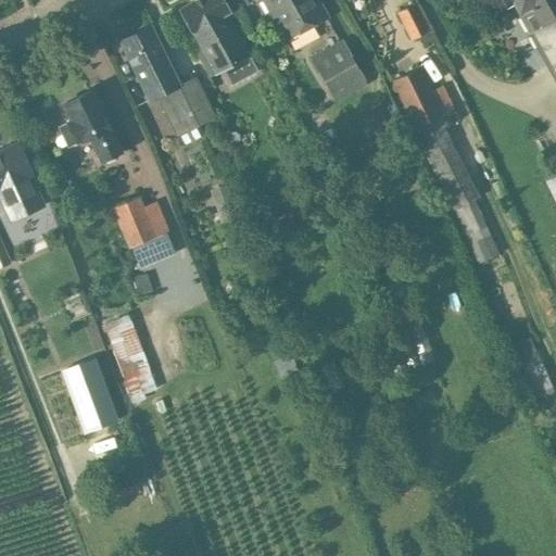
[(225,0),(196,0),(180,9),(184,14),(176,19),(182,29),(189,26),(215,74),(250,55),(227,14),(231,12),(225,0)]
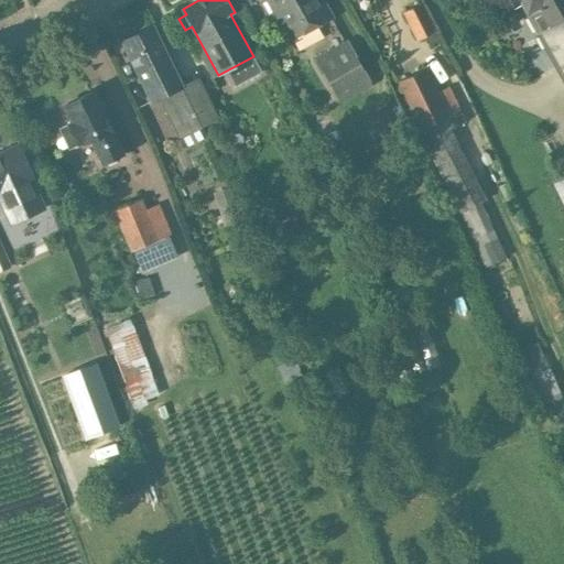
[(332,19),(321,0),(269,0),(292,41),(332,19)]
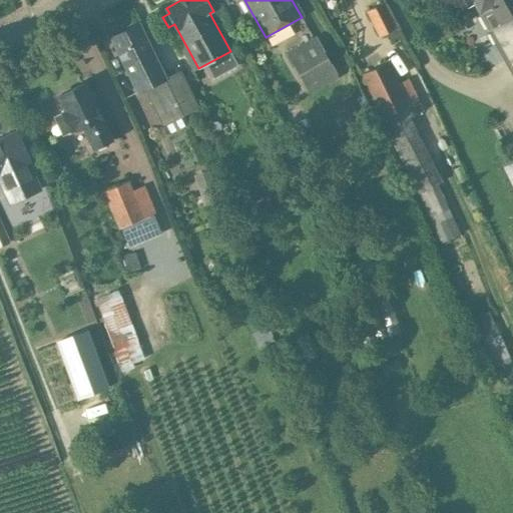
[(512,0),(464,0),(467,6),(474,3),(479,13),(480,12),(512,72),(512,0)]
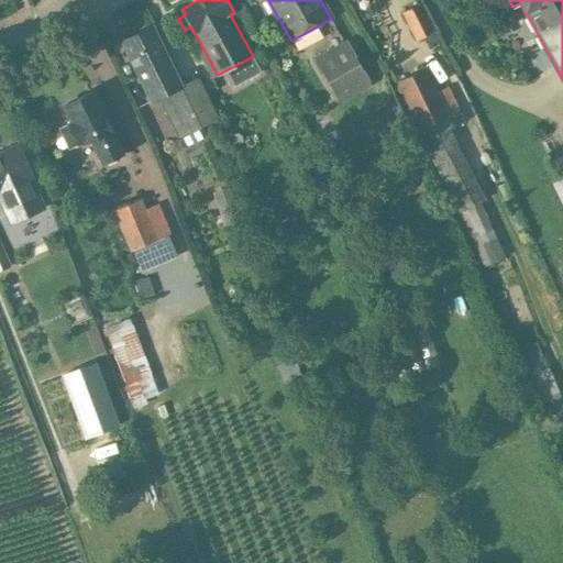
[(439,41),(420,2),(401,12),(416,41),(424,36),(429,45),(439,41)]
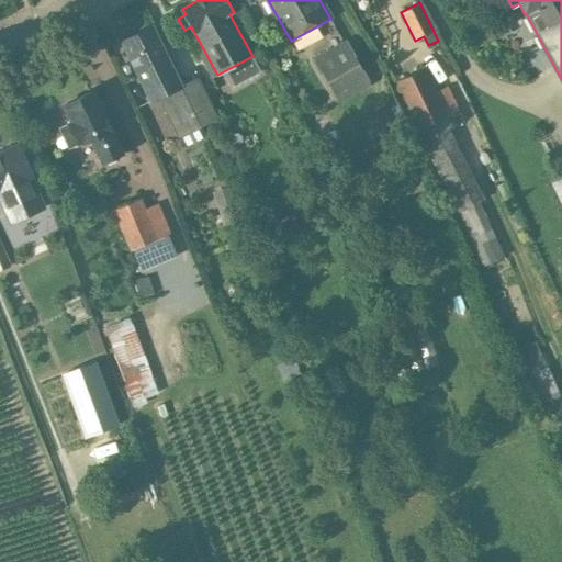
[(201,127),(153,27),(123,42),(152,101),(160,97),(179,137),(201,127)]
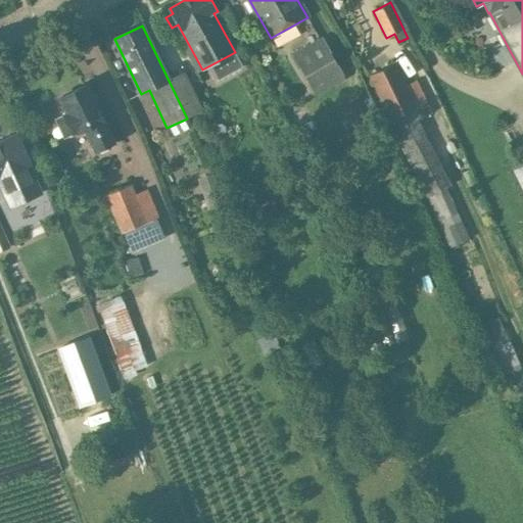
[(346,79),(323,36),(292,52),(316,95),(346,79)]
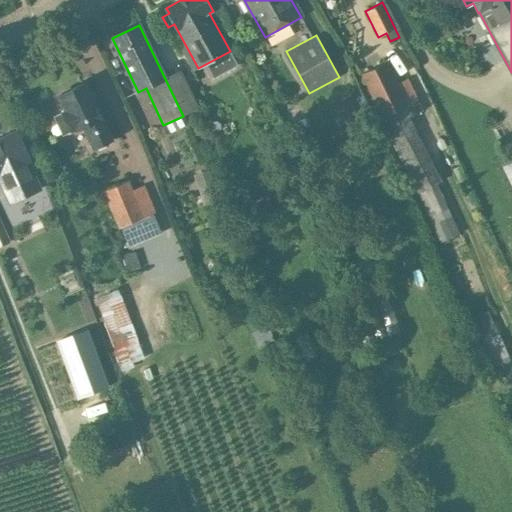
[(398,83),(387,61),(360,74),(381,117),(379,118),(440,242),(460,233),(437,183),(442,181),(410,116),(424,109),(408,78),(398,83)]
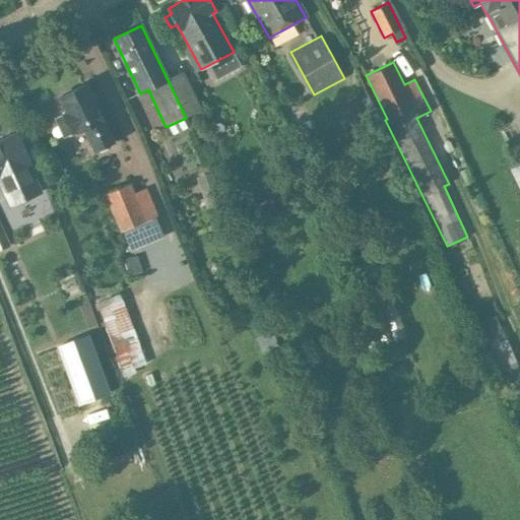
[(62,95),(60,96),(68,114),(64,116),(71,132),(80,128),(81,130),(84,129),(94,151),(113,143),(86,84),(74,90),(71,89),(63,92),(62,95)]
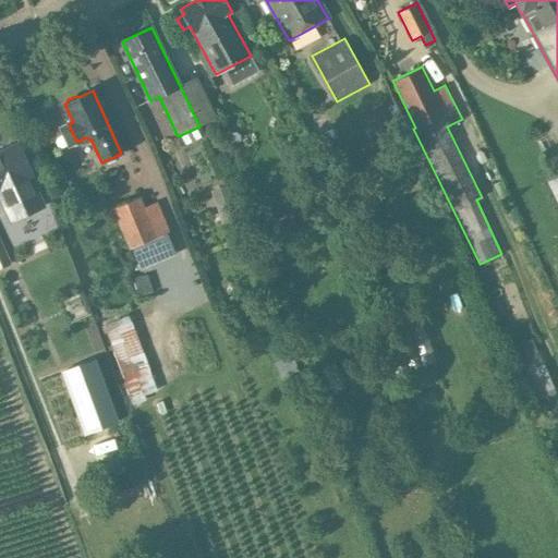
[(185,98),(199,126),(215,119),(202,91),(185,98)]
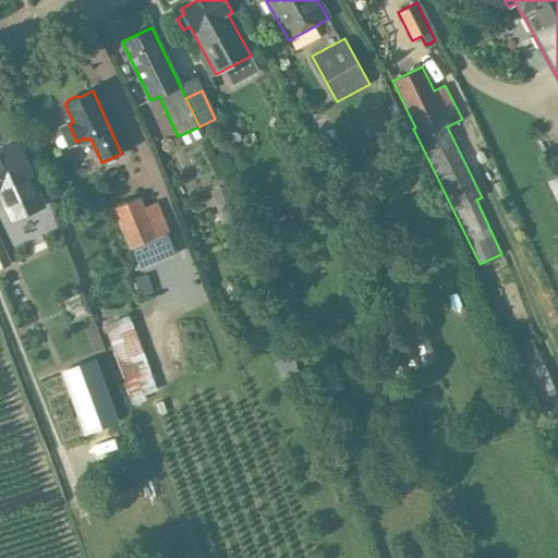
[(372,145),(395,132),(381,108),(359,121),(372,145)]
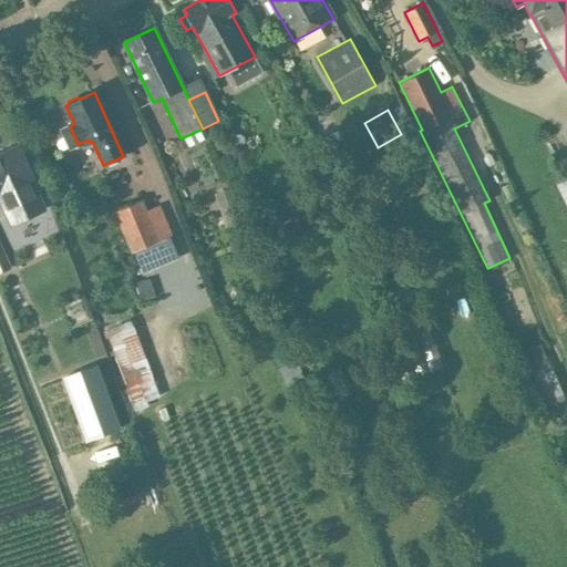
[(34,179),(21,150),(0,158),(0,200),(10,224),(45,208),(32,181),(34,179)]
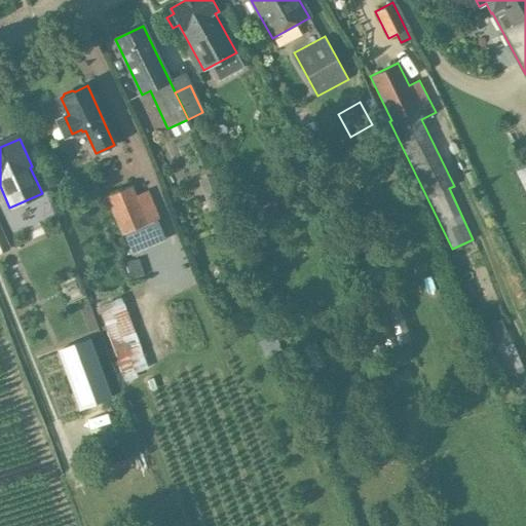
[(216,182),(212,173),(198,179),(202,187),(211,209),(224,203),(216,182)]
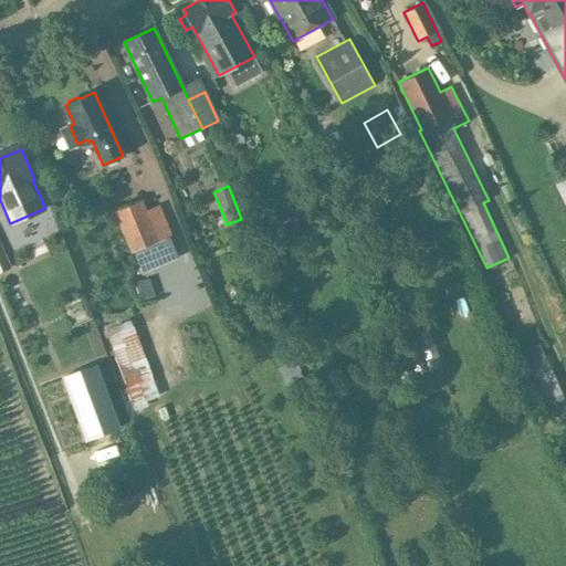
[(143,199),(114,210),(132,252),(133,252),(169,237),(173,234),(160,203),(147,209),(143,199)]
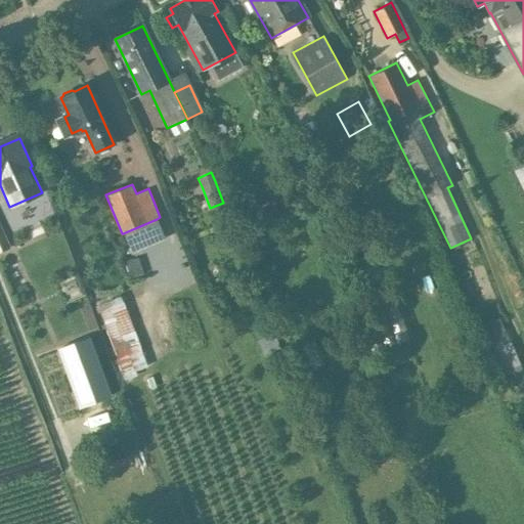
[(273,229),(265,207),(244,216),(253,237),(273,229)]
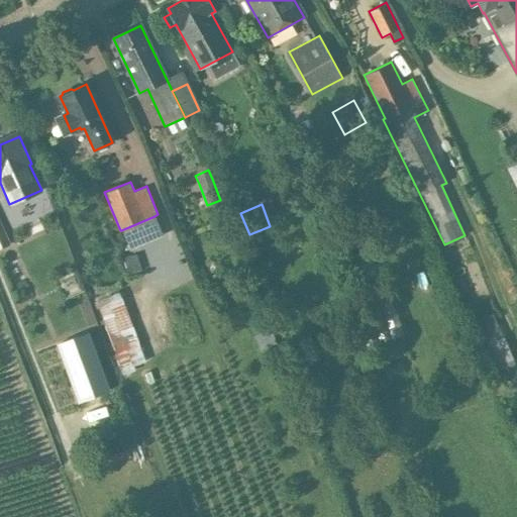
[(132,226),(126,229),(132,245),(165,233),(159,217),(149,220),(152,227),(134,233),(132,226)]
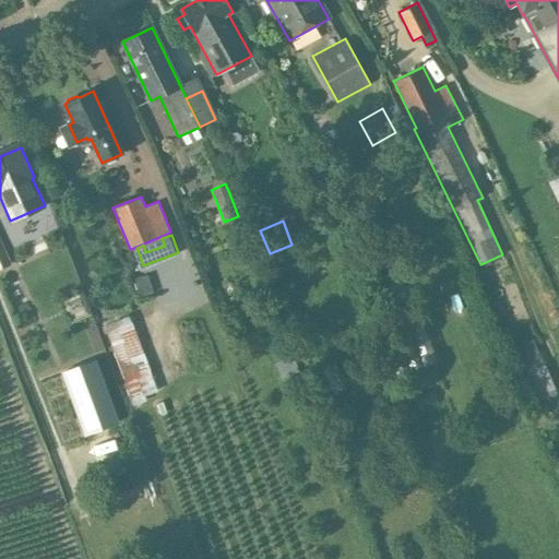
[(0,269),(11,264),(0,238),(0,269)]
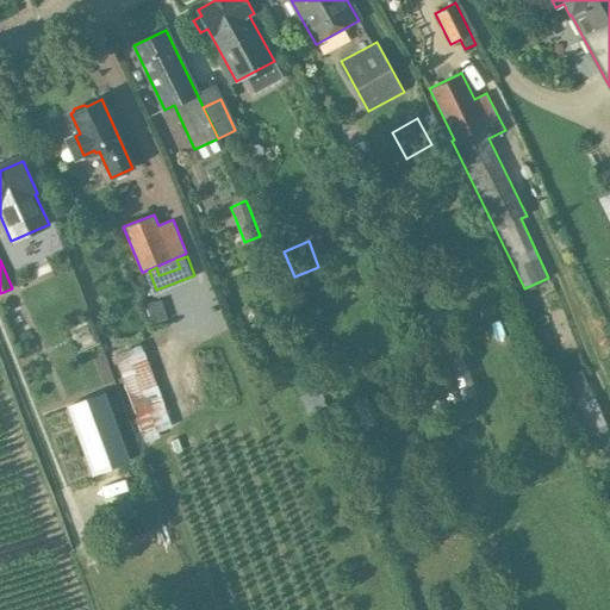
[(437,317),(424,321),(430,336),(442,331),(437,317)]
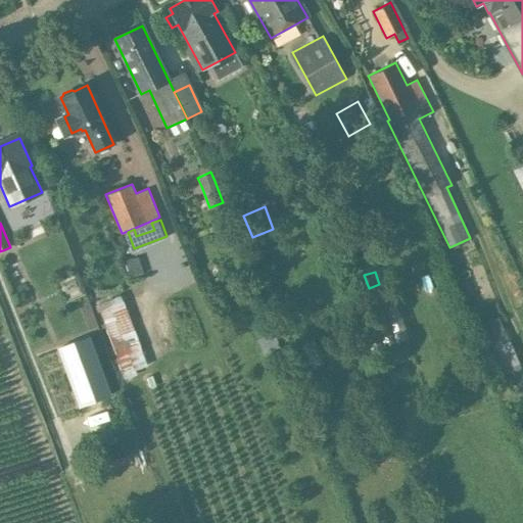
[(125,293),(98,303),(124,372),(150,363),(125,293)]
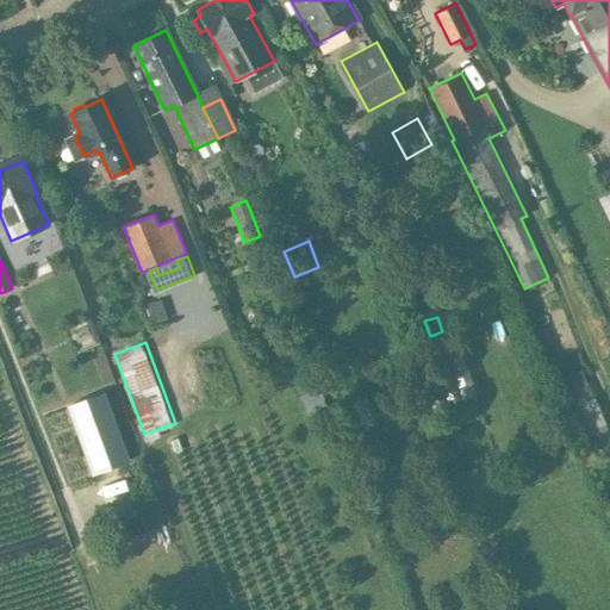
[(464,354),(437,363),(452,405),(479,396),(464,354)]
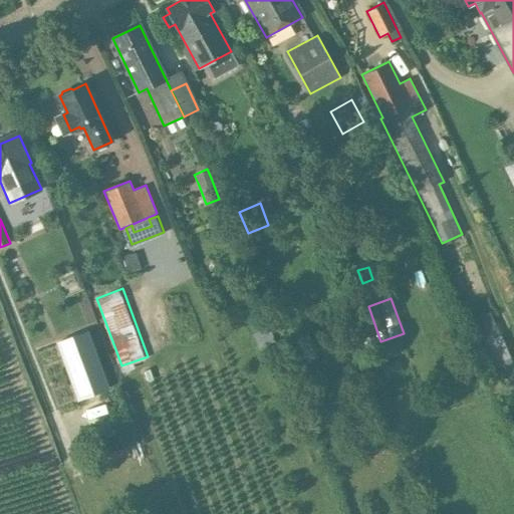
[(266,326),(254,331),(273,375),(285,370),(266,326)]
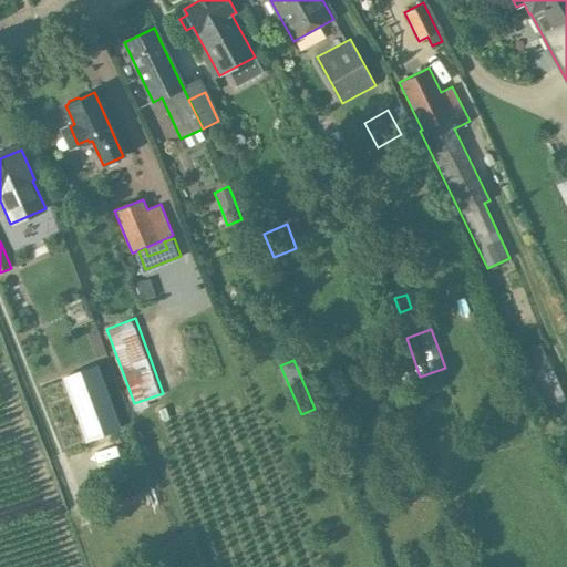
[(94,364),(61,377),(82,435),(116,423),(94,364)]
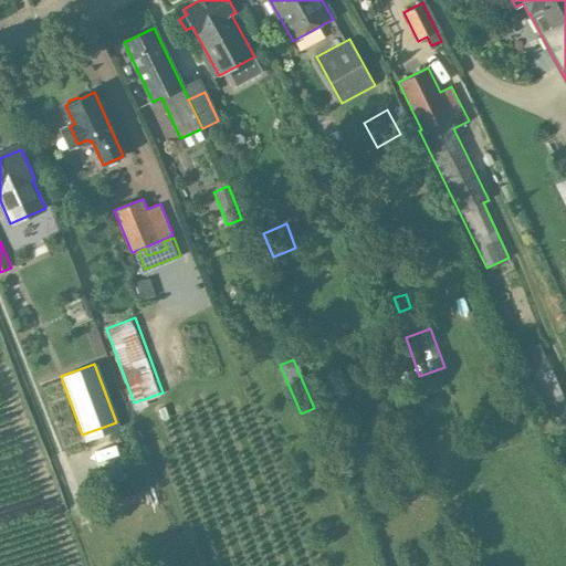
[(438,395),(421,401),(428,416),(444,409),(438,395)]
